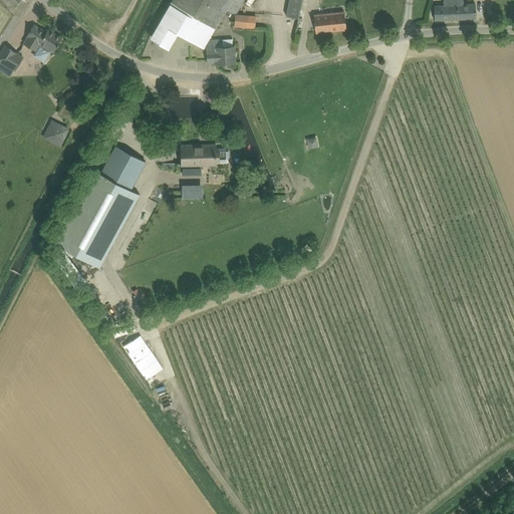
[(243,0),(172,0),(152,35),(171,46),(179,32),(204,47),(208,40),(226,9),(235,15),(243,0)]
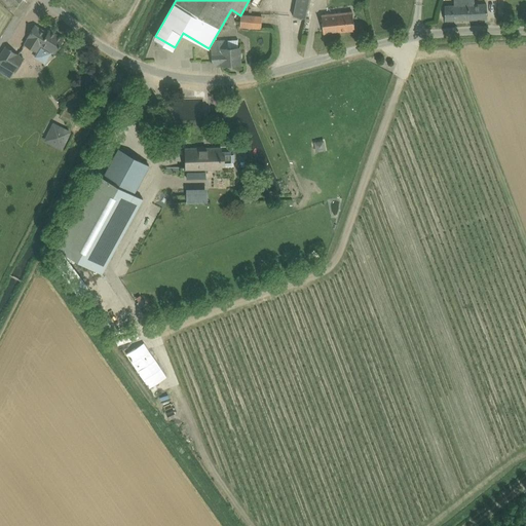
[(445,21),(487,19),(486,4),(476,4),(475,0),(454,0),(454,5),(445,5),(445,21)]
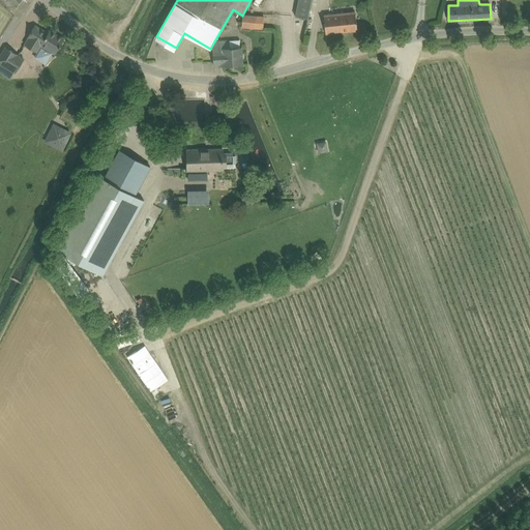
[(295,17),(308,19),(310,8),(297,6),(295,17)]
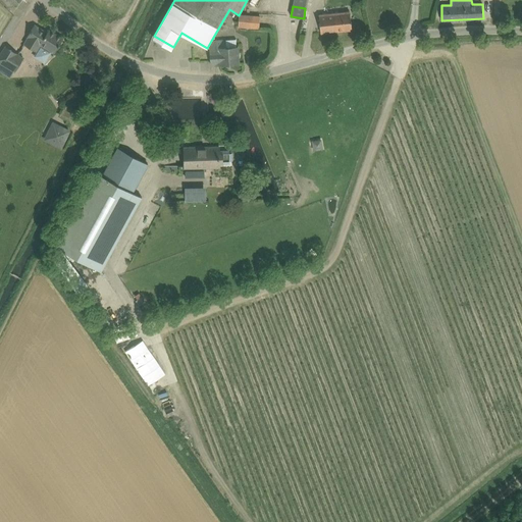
[(319,15),(321,33),(352,30),(350,11),(319,15)]
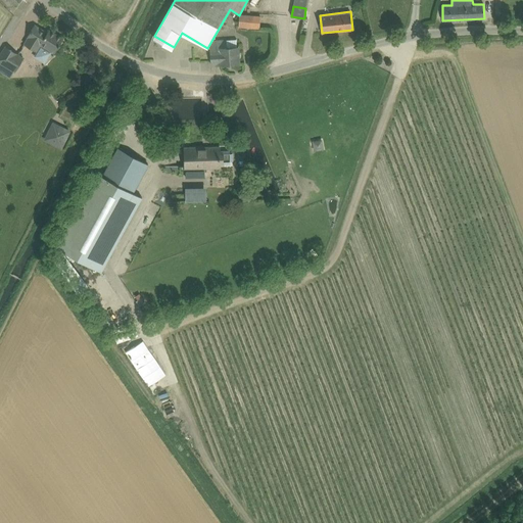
[(259,28),(259,16),(239,14),(238,27),(259,28)]
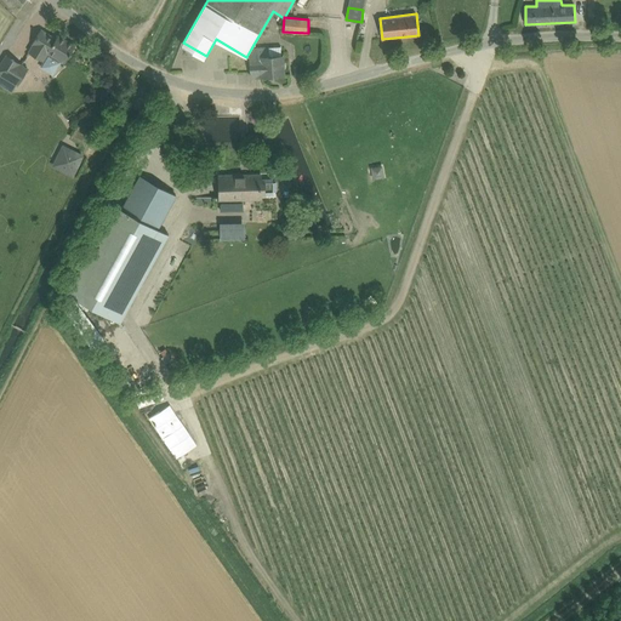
[(62,61),(66,62),(75,46),(58,35),(57,39),(41,29),(33,45),(34,45),(29,52),(44,61),(40,67),(53,75),(62,62),(62,61)]
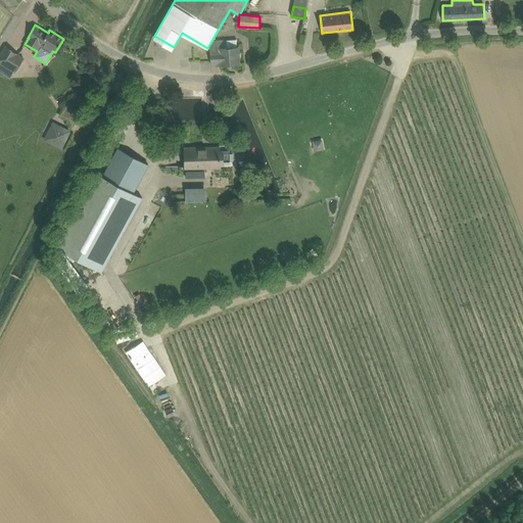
[(211,41),(207,48),(210,48),(211,65),(212,65),(221,64),(240,63),(239,46),(227,47),(226,40),(211,41)]
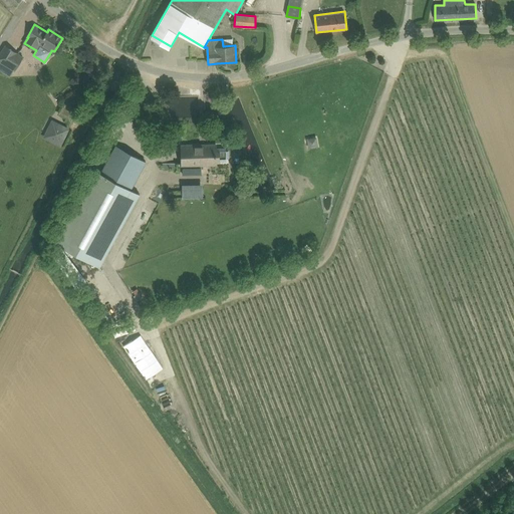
[(15,70),(24,57),(18,53),(6,46),(0,54),(0,70),(10,76),(14,69),(15,70)]
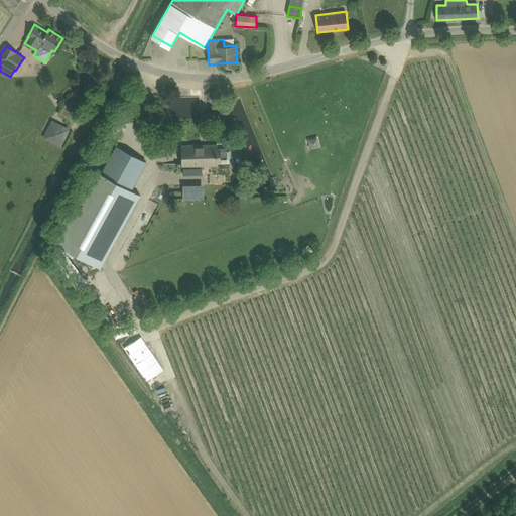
[(52,119),(43,137),(61,147),(71,128),(52,119)]
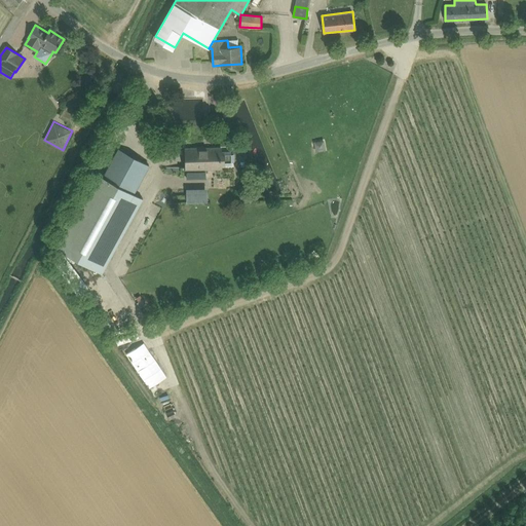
[(314,142),(315,151),(326,149),(325,140),(314,142)]
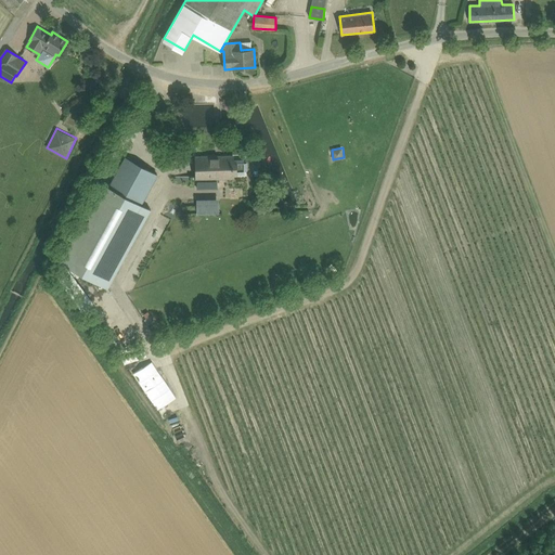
[(247,171),(247,163),(244,163),(244,159),(233,160),(233,156),(221,156),(221,158),(215,158),(215,156),(196,157),(196,178),(234,178),(234,173),(244,173),(244,171),(247,171)]
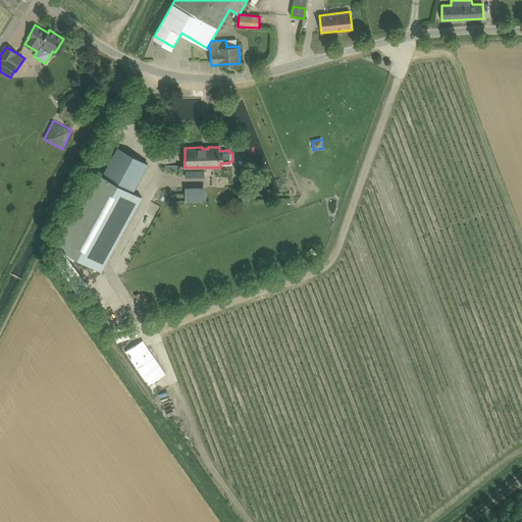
[(148,164),(118,148),(103,176),(93,170),(53,245),(84,261),(102,271),(142,198),(133,193),(148,164)]
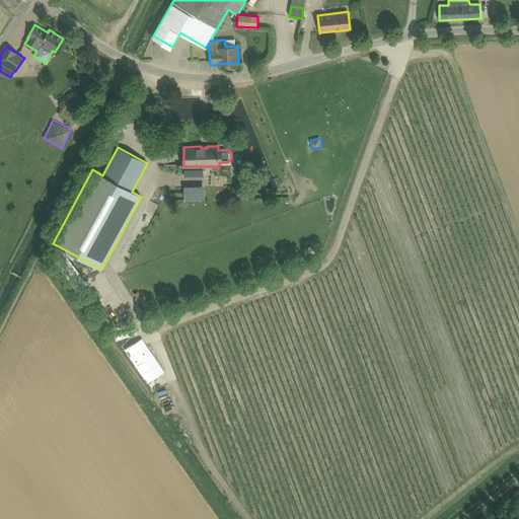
[(184,186),(186,199),(206,198),(206,184),(184,186)]
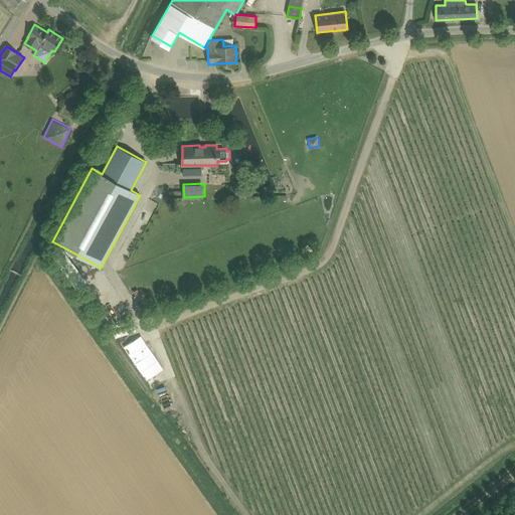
[(142,334),(126,344),(147,379),(163,369),(142,334)]
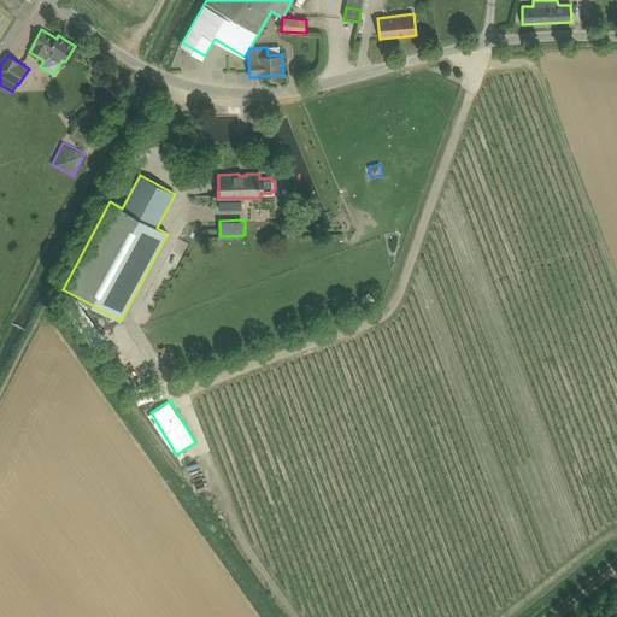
All buildings are outlined.
